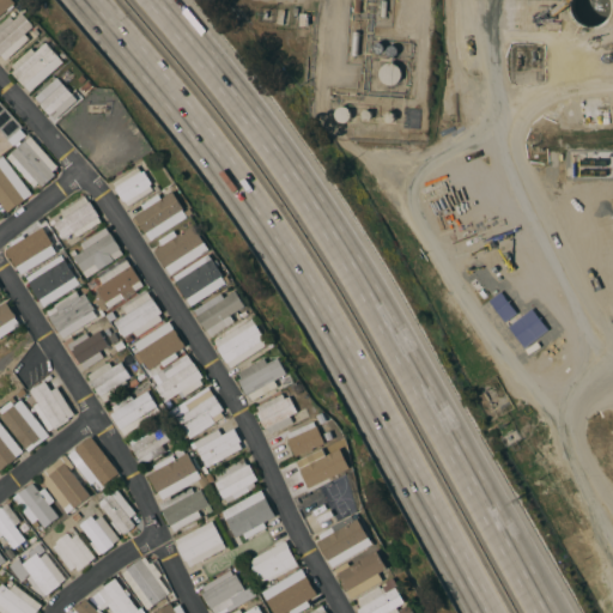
[(0,0),(0,13),(13,1),(11,0),(0,0)]
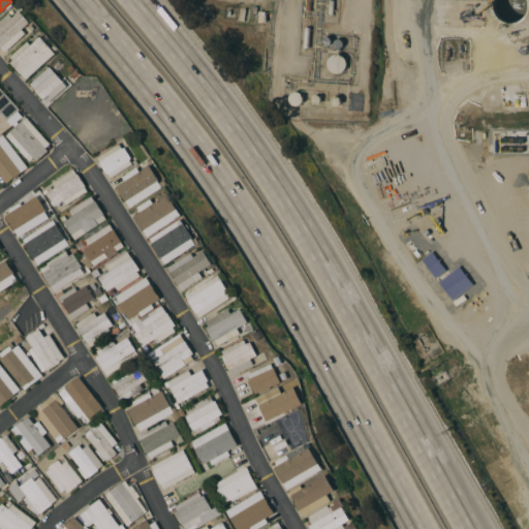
[(5,52),(1,48),(0,48),(0,21),(8,13),(11,18),(19,10),(28,22),(21,29),(25,33),(5,52)]
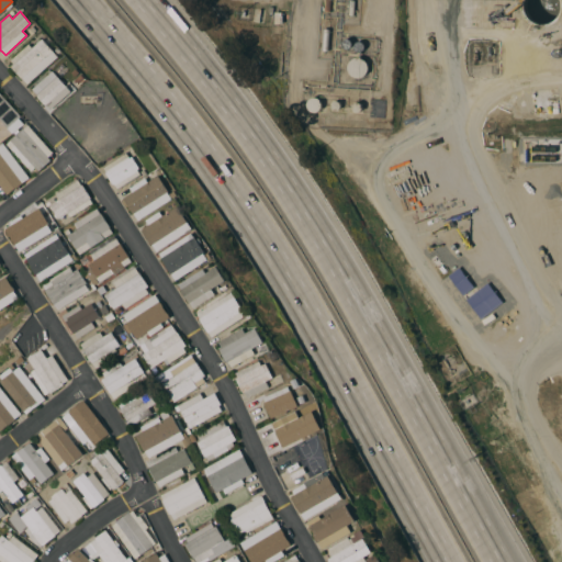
[(274,11),(281,11),(281,12),(283,12),(282,23),(274,23),(274,11)]
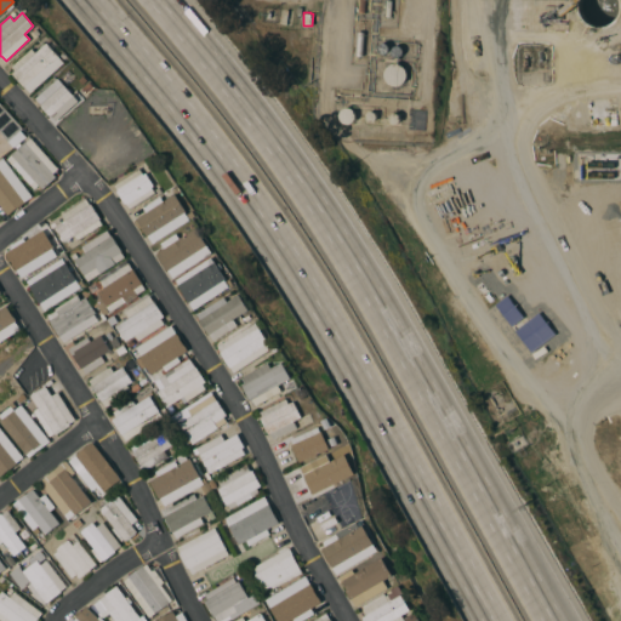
[(363,56),(360,56),(358,56),(355,56),(357,32),(359,32),(363,32),(365,32),(363,56)]
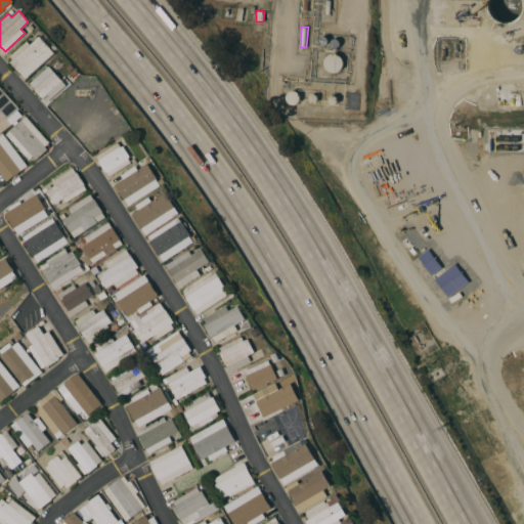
[(26,79),(10,61),(13,59),(10,56),(27,41),(30,44),(39,36),(54,53),(26,79)]
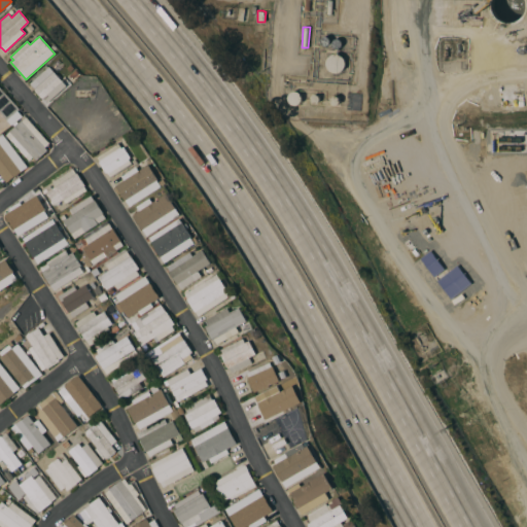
[(326,45),(325,45),(323,45),(321,43),(321,42),(321,40),(321,39),(322,38),(323,37),(324,37),(326,36),(327,37),(328,37),(329,38),(330,40),(330,41),(329,42),(329,44),(328,45),(326,45)]
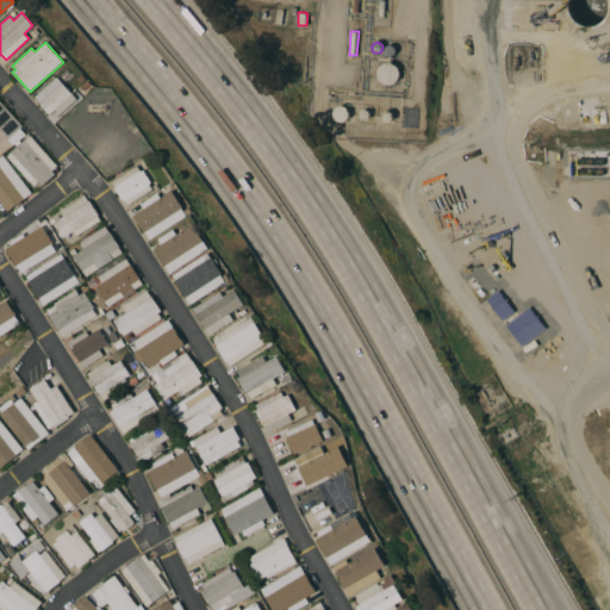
[(392,56),(391,56),(388,56),(387,55),(385,54),(384,53),(384,51),(384,49),(385,48),(386,45),(387,44),(388,44),(391,44),(393,45),(394,47),(396,48),(396,49),(396,51),(394,53),(393,55),(392,56)]
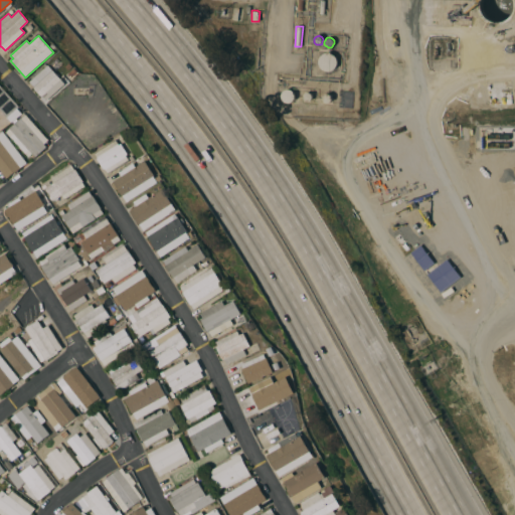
[(331,70),(330,70),(328,71),(327,70),(325,70),(324,69),(322,69),(321,67),(320,66),(320,65),(319,63),(319,62),(319,60),(319,58),(320,57),(321,56),(322,54),(323,53),(325,53),(326,52),(328,52),(329,52),(331,53),(332,53),(334,54),(335,55),(336,56),(337,58),(337,59),(337,61),(337,63),(337,64),(336,66),(335,67),(334,68),(333,69),(331,70)]
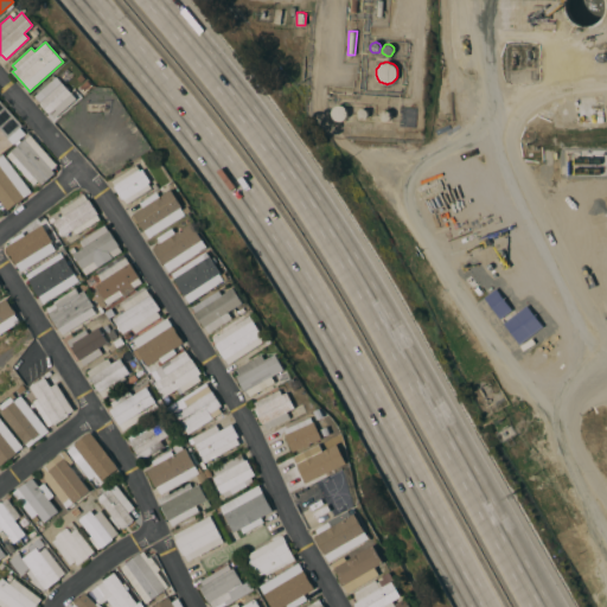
[(53,119),(39,102),(40,102),(34,96),(56,76),(76,98),(53,119)]
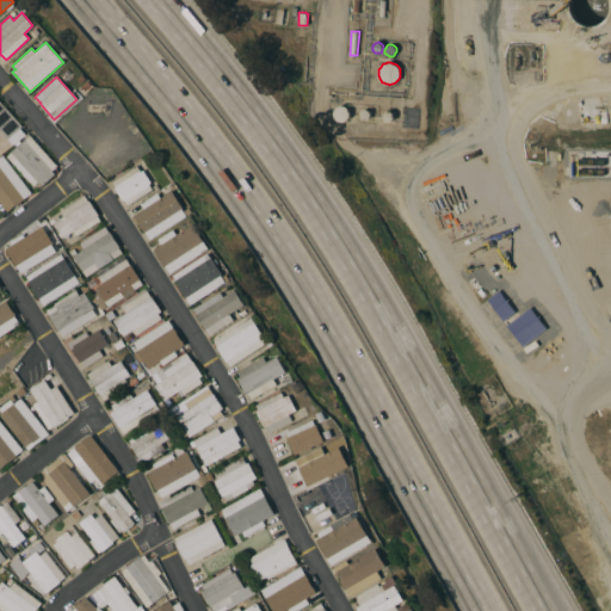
[(93,86),(85,93),(80,88),(88,81),(93,86)]
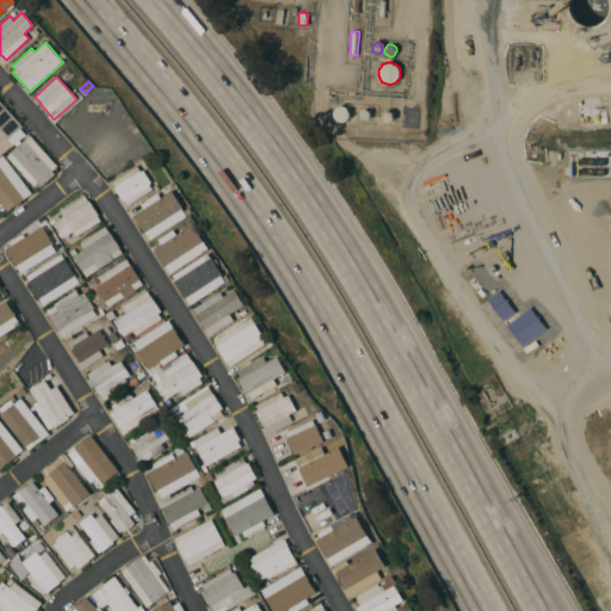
[(0,100),(22,127),(8,139),(0,129),(0,100)]
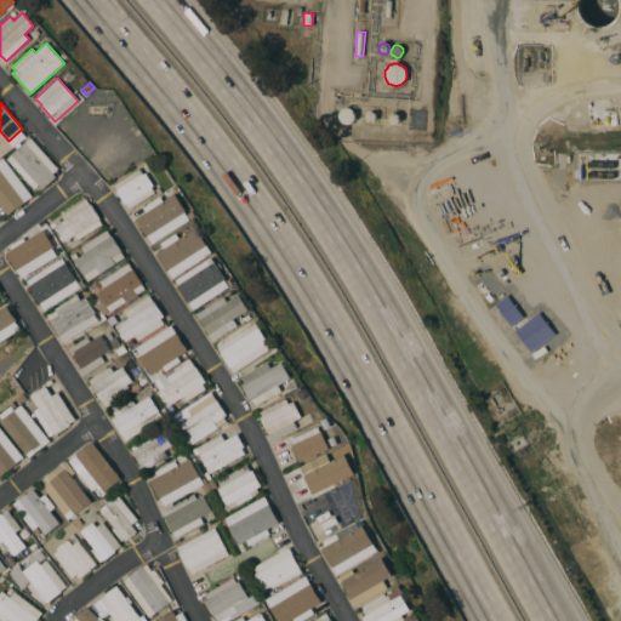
[(349,125),(347,125),(345,124),(341,123),(340,120),(339,118),(339,117),(340,113),(341,110),(343,109),(346,108),(349,108),(352,109),(353,110),(354,113),(355,115),(355,118),(354,121),(353,123),(351,124),(349,125)]
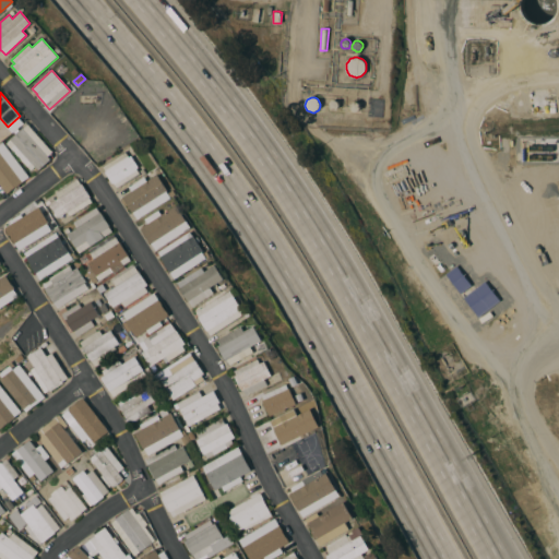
[(334,113),(332,113),(330,111),(328,109),(326,107),(326,104),(326,102),(329,99),(330,98),(332,97),(334,97),(336,98),(337,98),(340,100),(341,103),(341,104),(341,107),(340,109),(339,111),(335,113),(334,113)]
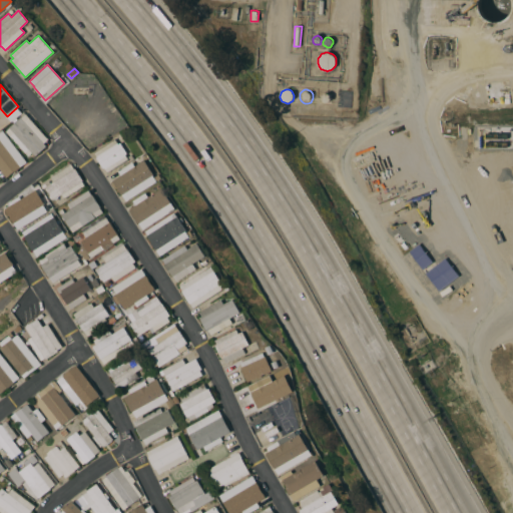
[(327,102),(326,102),(325,102),(323,101),(323,100),(322,99),(322,97),(323,96),(324,95),(324,94),(325,94),(326,94),(328,94),(329,95),(330,96),(331,98),(331,99),(330,101),(329,102),(327,102)]
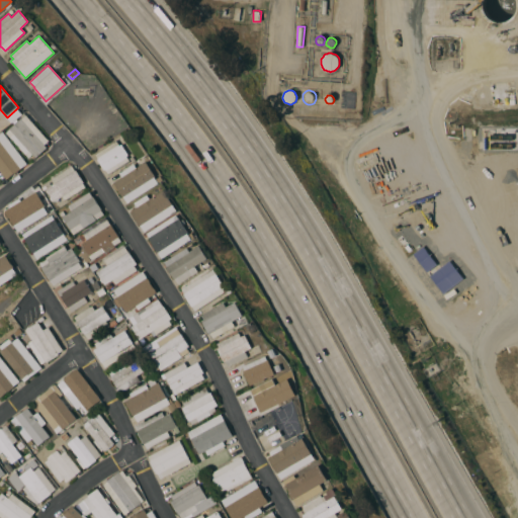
[(49,141),(44,145),(47,148),(35,158),(32,154),(28,158),(6,133),(25,115),(49,141)]
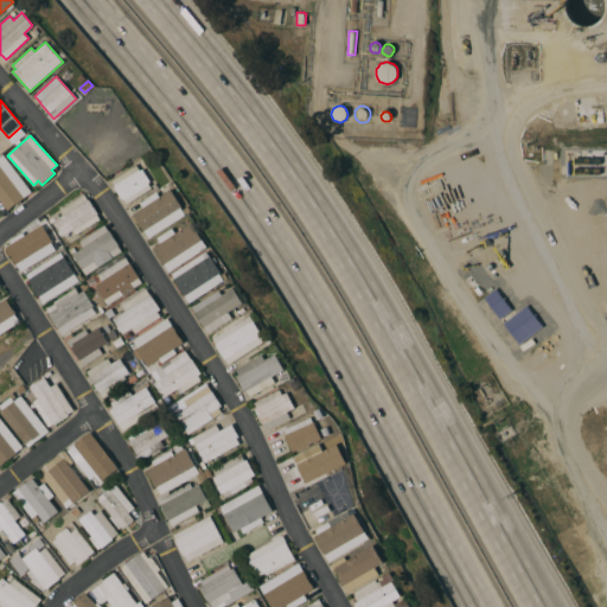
[(32,192),(7,210),(0,199),(0,157),(4,154),(32,192)]
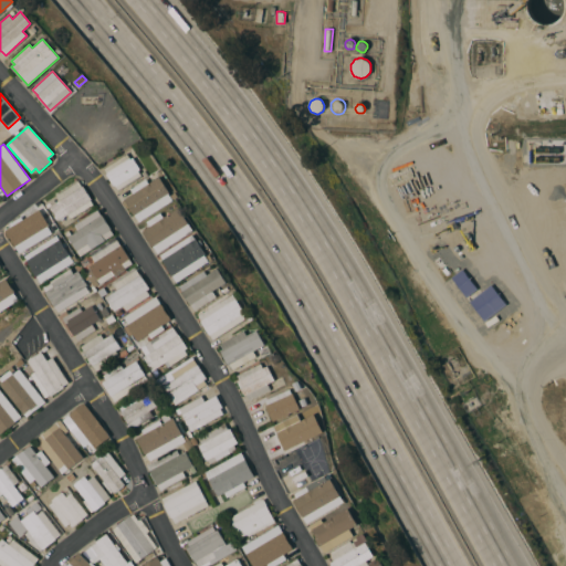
[(118,190),(115,185),(114,186),(106,174),(107,173),(104,167),(127,153),(130,158),(133,157),(139,169),(138,170),(142,176),(118,190)]
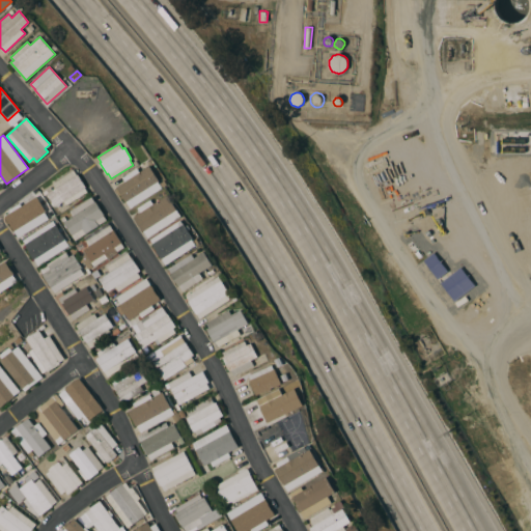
[(159,180),(158,182),(159,184),(164,180),(166,184),(131,207),(127,201),(126,201),(116,187),(124,182),(122,177),(137,168),(140,172),(148,166),(159,180)]
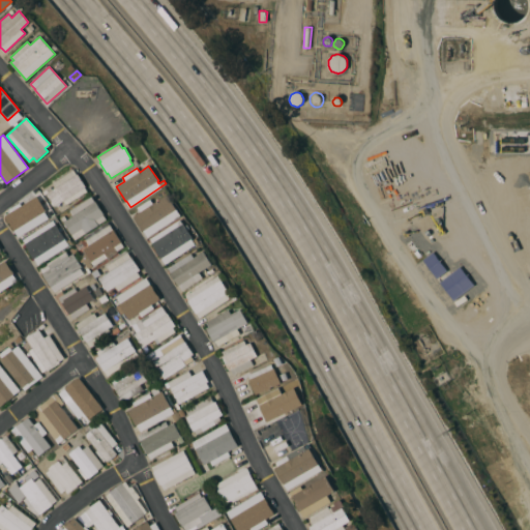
[(66,205),(63,200),(55,206),(47,193),(45,195),(42,192),(51,186),(52,189),(55,187),(52,182),(72,169),(77,174),(78,174),(86,186),(85,186),(87,192),(66,205)]
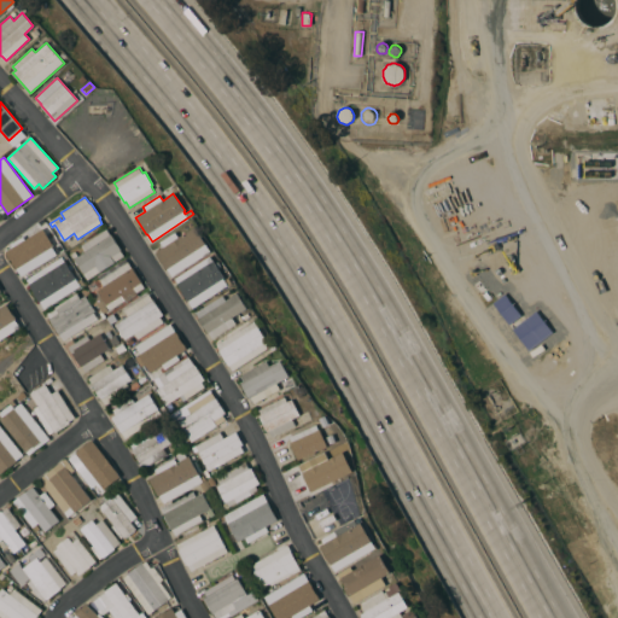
[(163,246),(159,242),(175,232),(178,237),(194,226),(210,252),(172,277),(167,268),(165,269),(155,252),(163,246)]
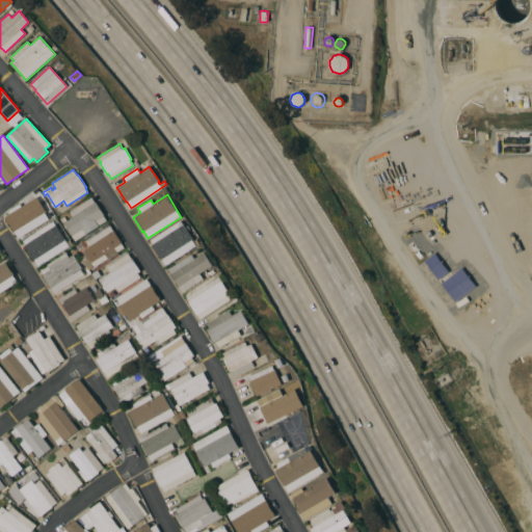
[(91,196),(95,202),(96,202),(104,214),(103,215),(106,220),(85,234),(82,229),(73,236),(63,222),(60,218),(64,216),(67,220),(73,216),(70,211),(91,196)]
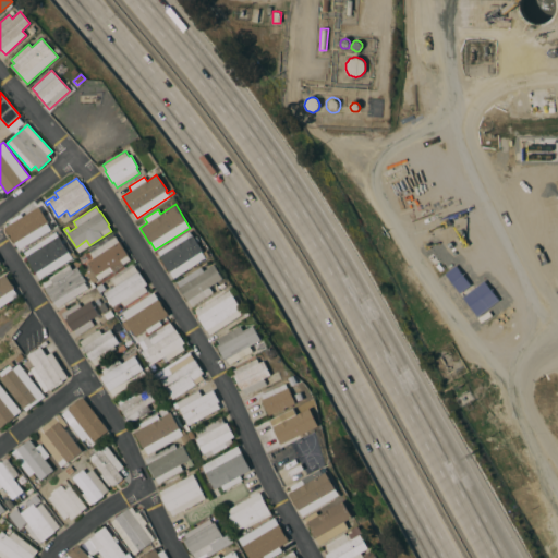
[(41,228),(45,234),(40,237),(39,235),(20,249),(16,243),(15,243),(8,231),(11,229),(8,225),(25,214),(28,218),(39,210),(48,223),(41,228)]
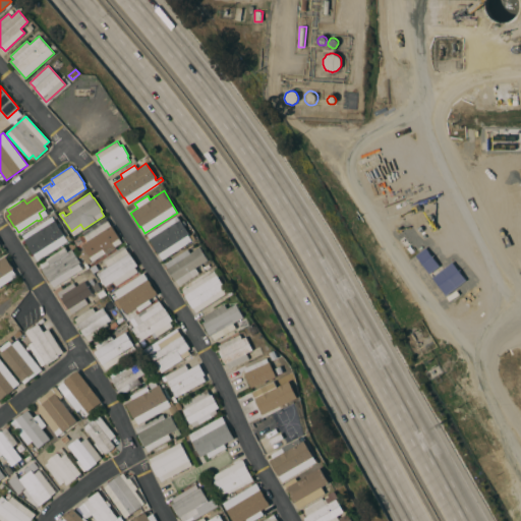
[(45,210),(50,207),(53,213),(48,215),(45,210)]
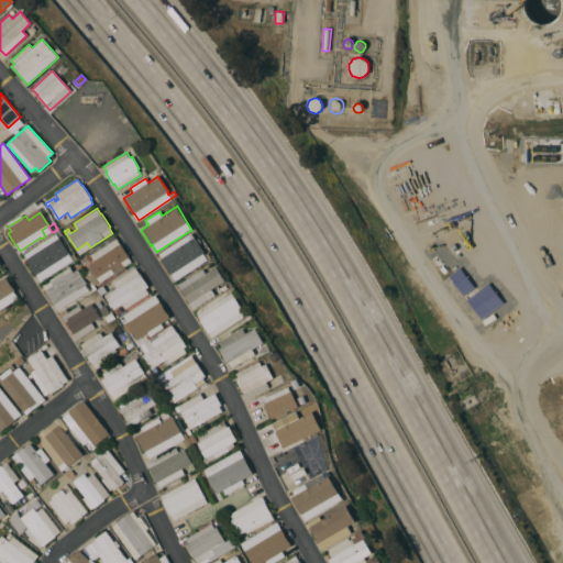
[(56,233),(62,242),(64,241),(66,245),(65,246),(70,256),(74,254),(77,258),(41,282),(36,275),(31,267),(32,267),(26,258),(28,258),(24,254),(56,233)]
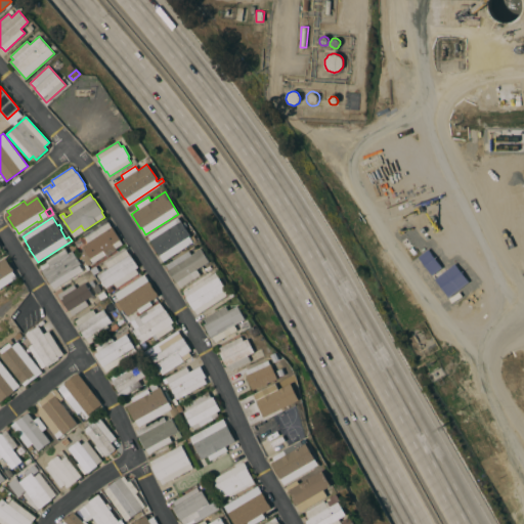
[(163,261),(160,255),(159,255),(154,248),(156,248),(147,236),(177,217),(179,221),(180,220),(190,235),(189,235),(192,242),(163,261)]
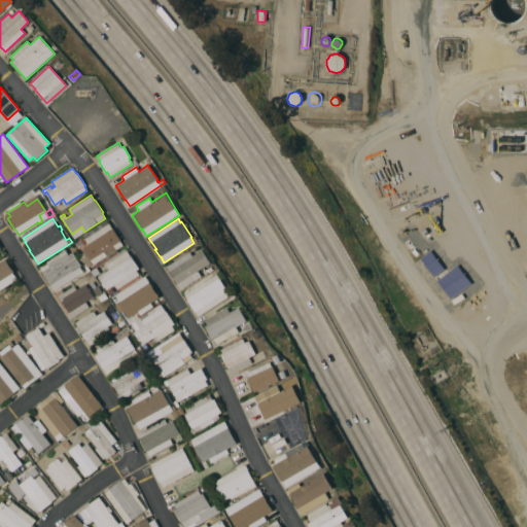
[(89,243),(83,235),(107,220),(112,229),(113,227),(121,241),(120,241),(124,245),(116,250),(116,251),(107,257),(107,256),(94,265),(91,260),(85,264),(80,254),(84,251),(82,247),(89,243)]
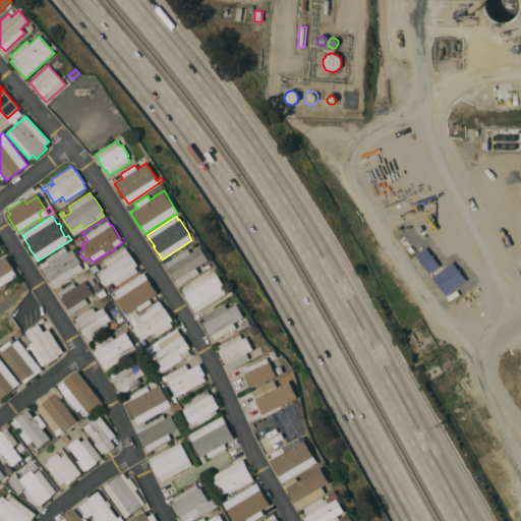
[(187,248),(190,252),(199,246),(208,259),(195,268),(198,274),(179,286),(175,280),(175,281),(167,268),(165,264),(187,248)]
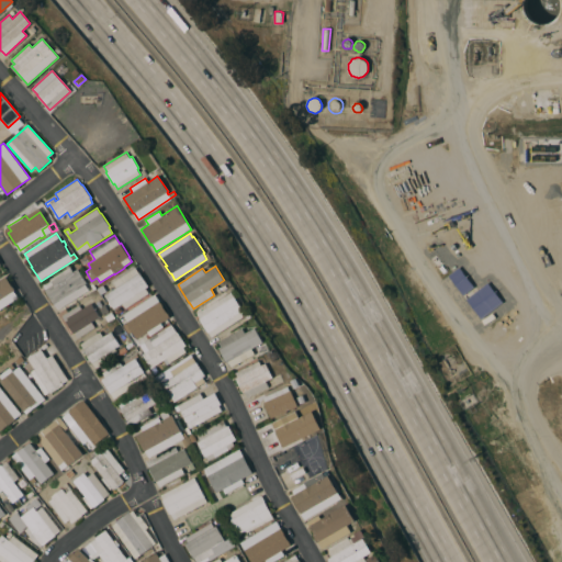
[(87,282),(85,283),(89,290),(58,310),(54,303),(45,290),(46,290),(43,284),(71,267),(75,271),(78,269),(87,282)]
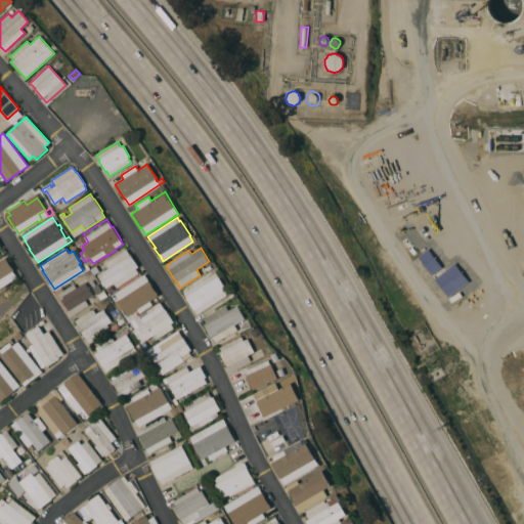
[(135,268),(138,273),(117,288),(114,282),(105,288),(97,274),(108,268),(104,263),(126,249),(129,254),(130,254),(138,267),(135,268)]
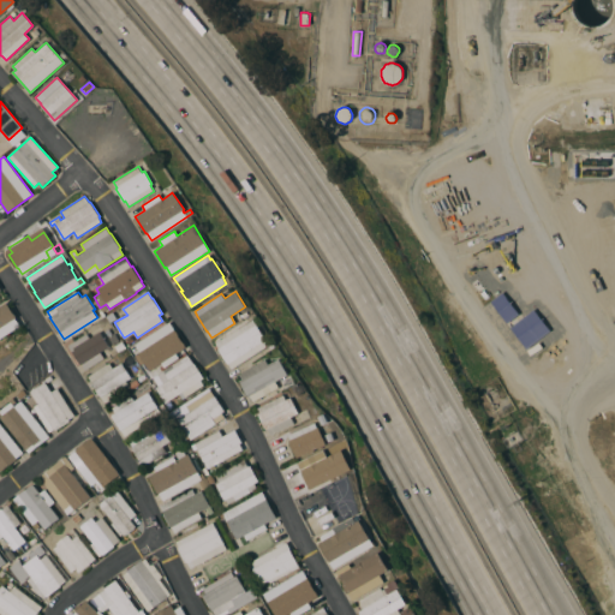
[(0,305),(6,302),(12,311),(12,310),(17,317),(16,318),(21,326),(0,339),(0,305)]
